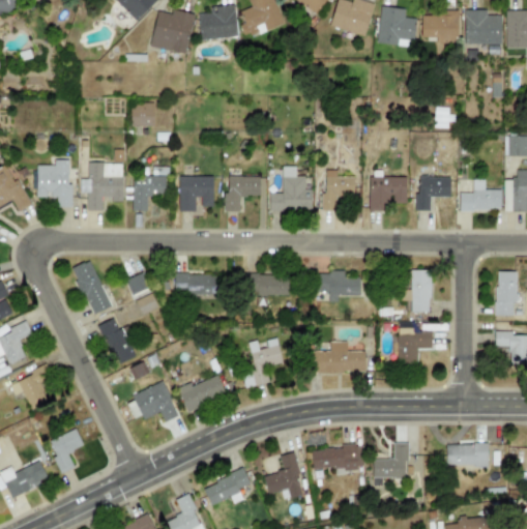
[(0,0),(0,12),(24,6),(22,0),(0,0)]
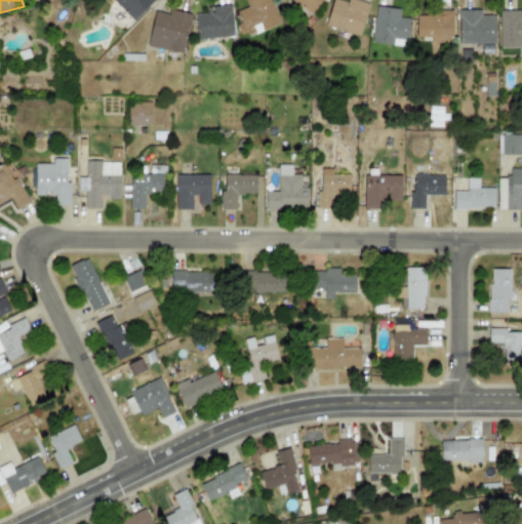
[(115,0),(136,21),(156,0),(115,0)]
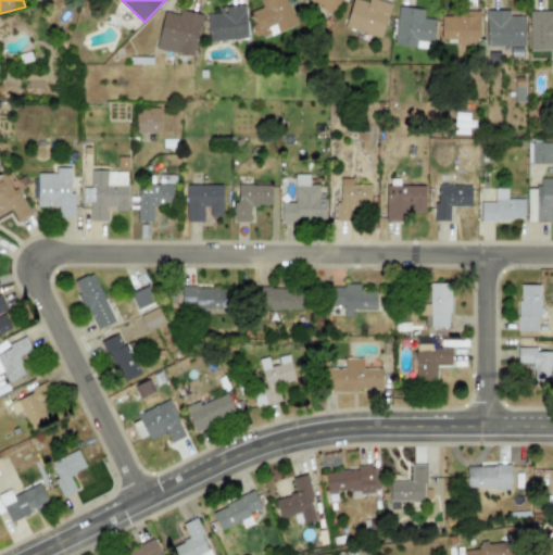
[(251,13),(261,39),(299,24),(288,0),(262,0),(265,8),(251,13)]
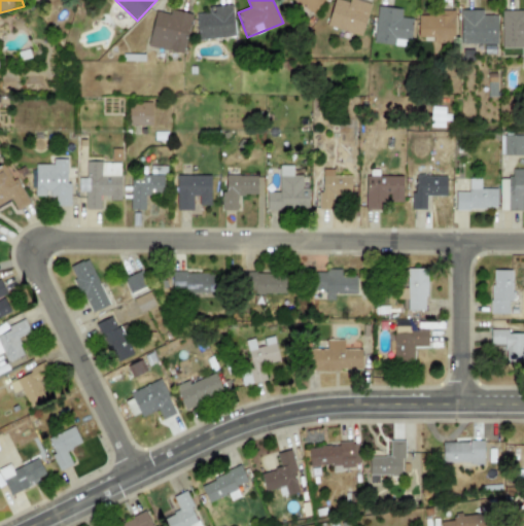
[(294,0),(316,14),(324,0),(294,0)]
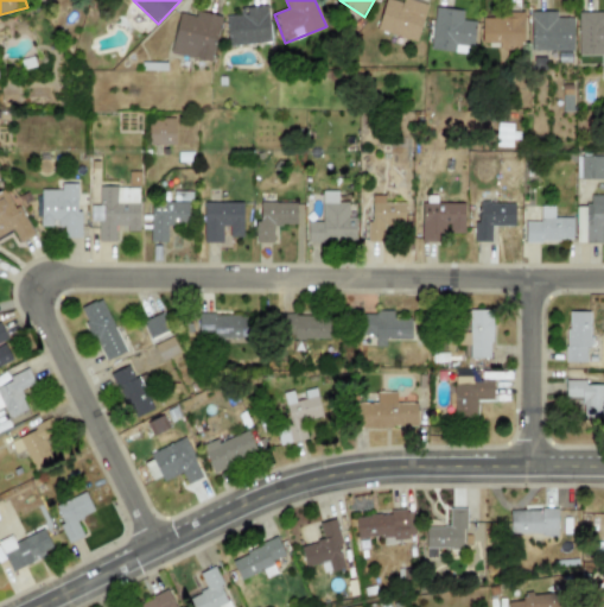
[(420,40),(430,4),(414,0),(406,0),(406,2),(398,0),(387,0),(380,31),(420,40)]
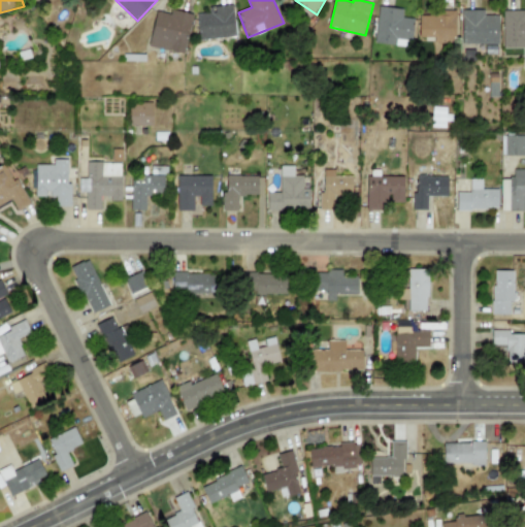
[(198,14),(201,40),(237,36),(234,4),(217,6),(217,12),(198,14)]
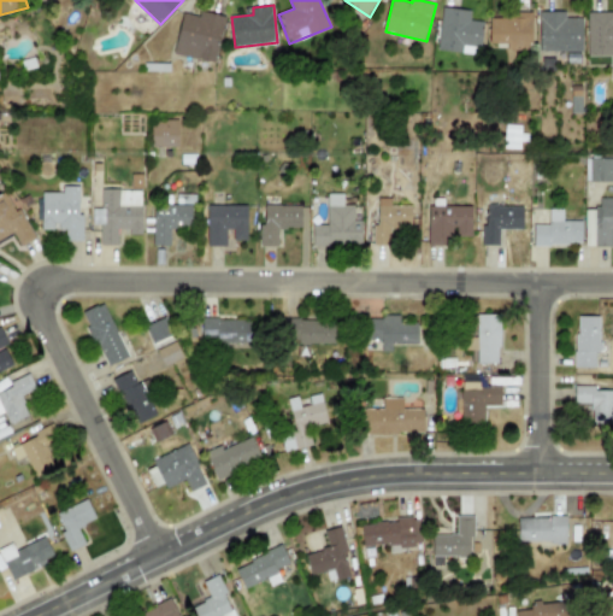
[(441,50),(464,52),(465,46),(483,47),(485,22),(472,21),(473,10),(444,7),(441,50)]
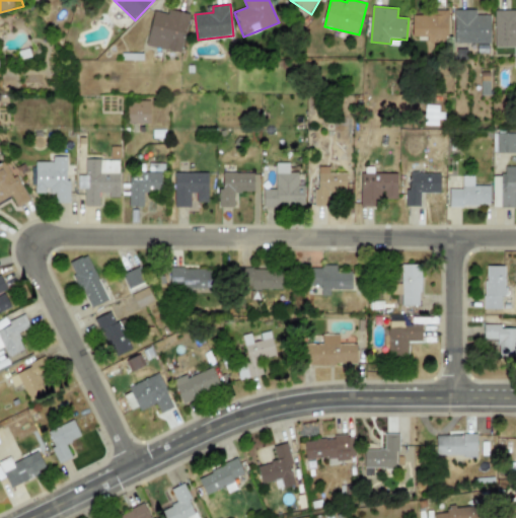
[(182,53),(191,13),(170,9),(169,13),(155,10),(148,46),(182,53)]
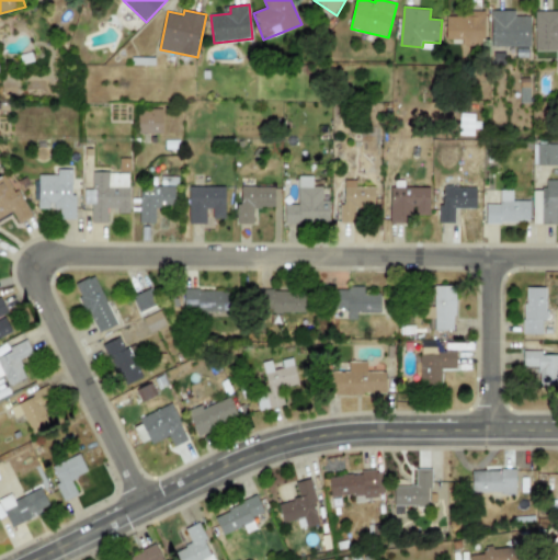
[(516,10),(492,11),(493,48),(533,47),(532,15),(516,16),(516,10)]
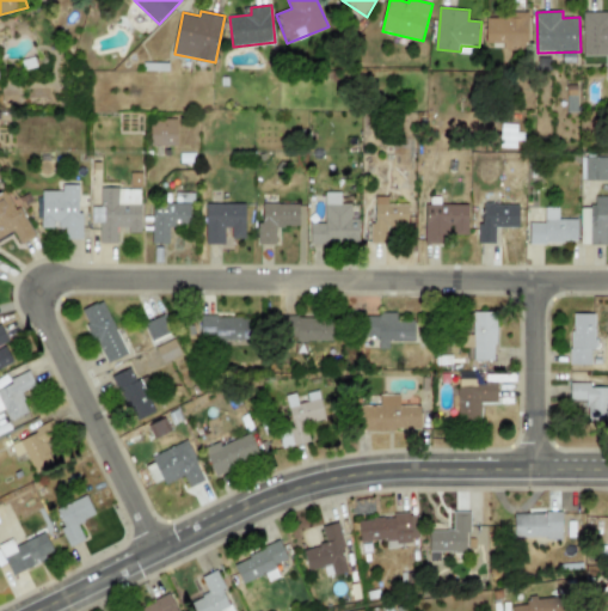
[(585,55),(607,55),(607,11),(585,12),(585,55)]
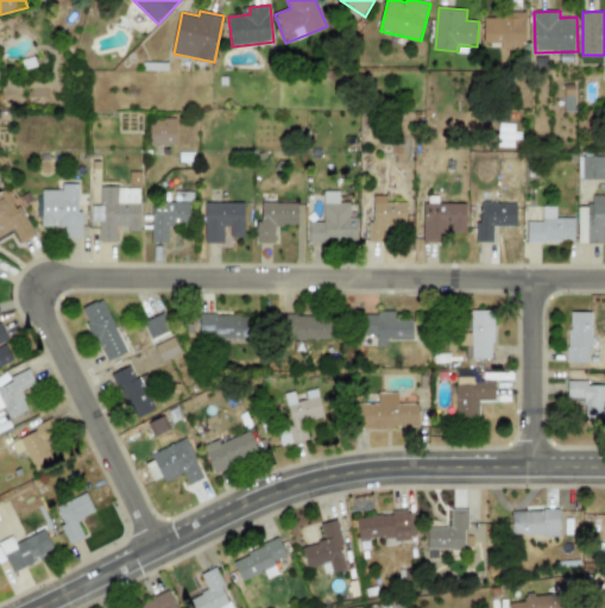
[(485,17),(486,48),(527,46),(527,16),(485,17)]
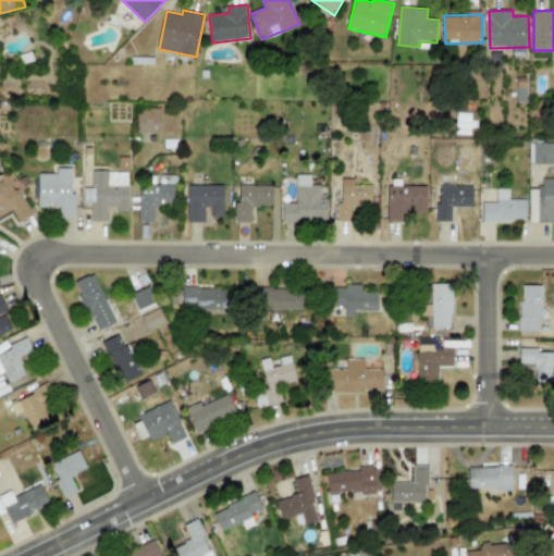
[(163,108),(139,108),(138,132),(163,133),(163,108)]
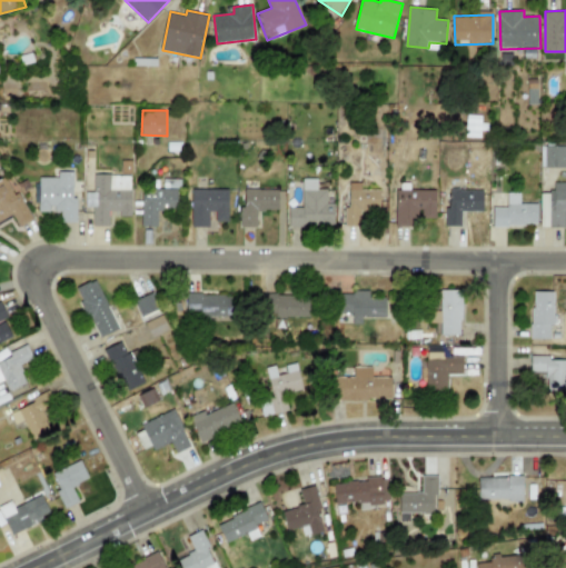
[(565,146),(548,146),(547,167),(565,167),(565,146)]
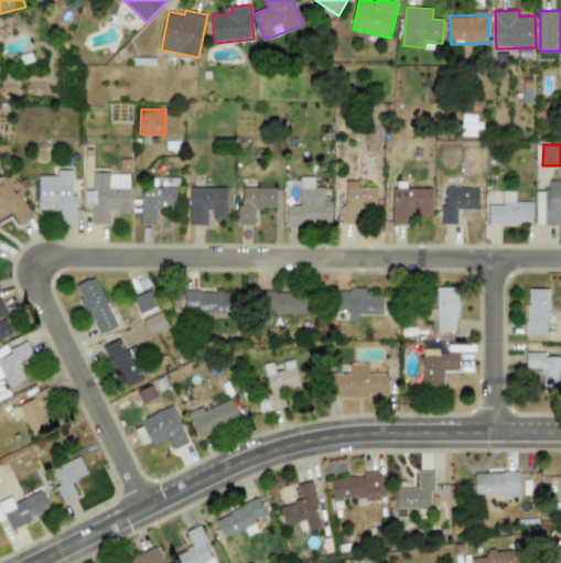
[(41,175),(40,209),(52,209),(52,208),(62,208),(62,220),(76,220),(77,171),(60,170),(60,176),(41,175)]
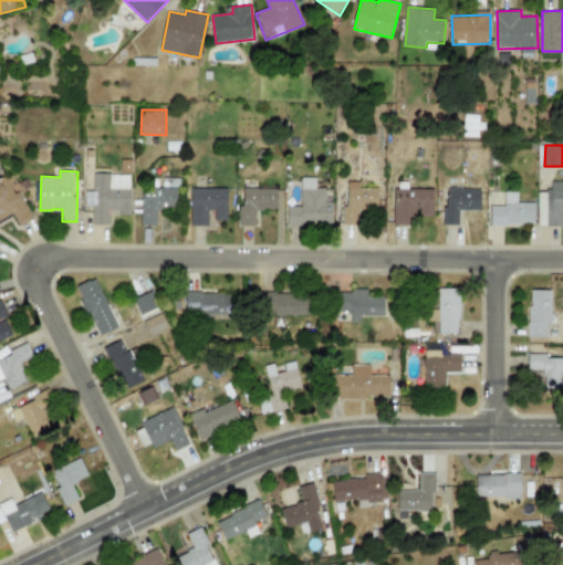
[(94,225),(111,225),(111,210),(121,210),(121,215),(132,215),(132,174),(94,174),(94,225)]
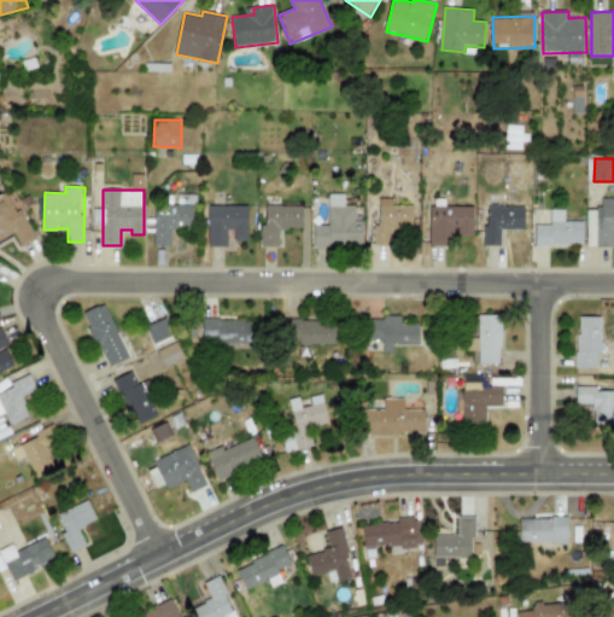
[(0,239),(16,233),(22,246),(35,240),(12,193),(0,199),(0,239)]
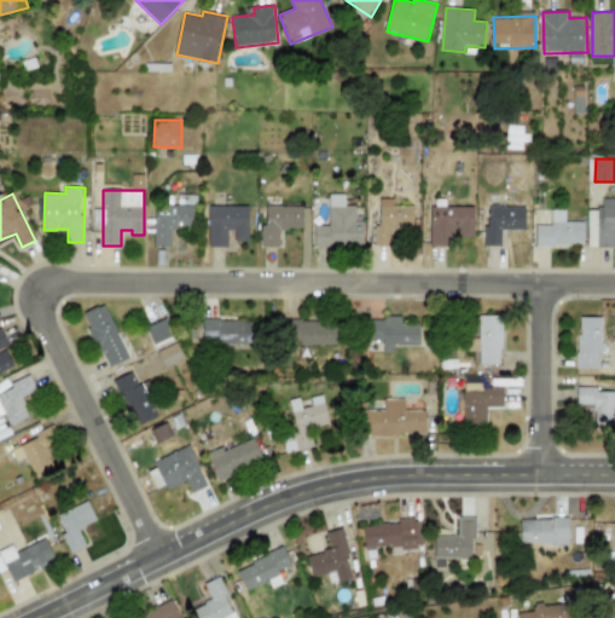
[(347,195),(331,194),(330,225),(317,225),(315,247),(365,248),(365,221),(358,221),(358,206),(347,206),(347,195)]
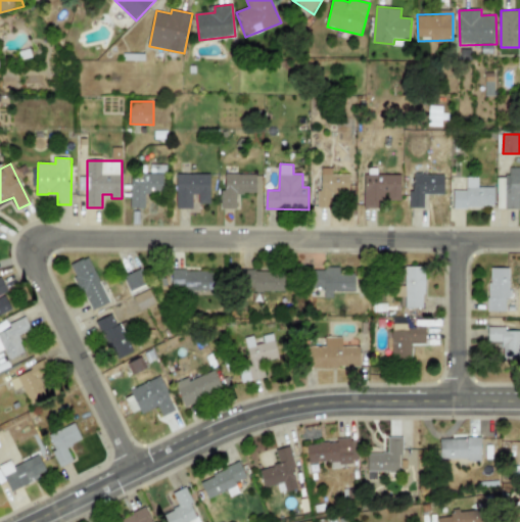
[(132,174),(131,207),(146,207),(146,193),(164,193),(166,164),(152,164),(152,175),(132,174)]
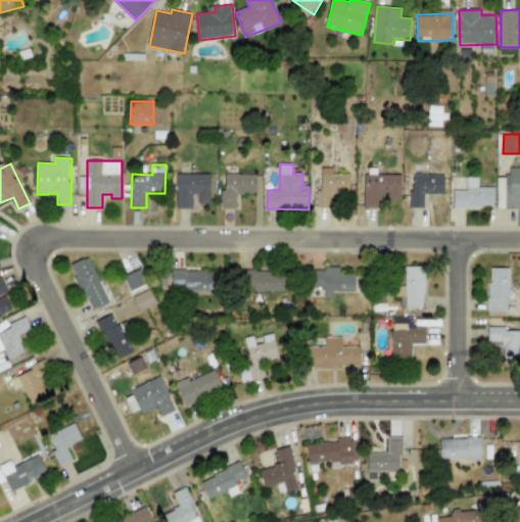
[(350,175),(333,174),(333,169),(321,168),(321,206),(333,206),(333,193),(350,194),(350,175)]
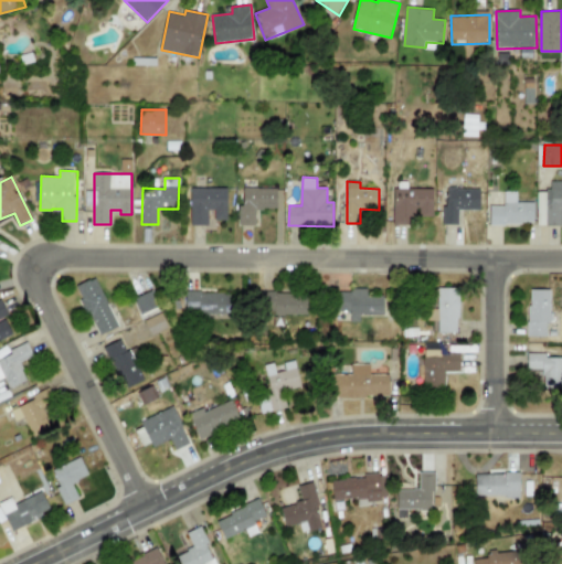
[(561,181),(549,181),(549,225),(561,225),(561,181)]
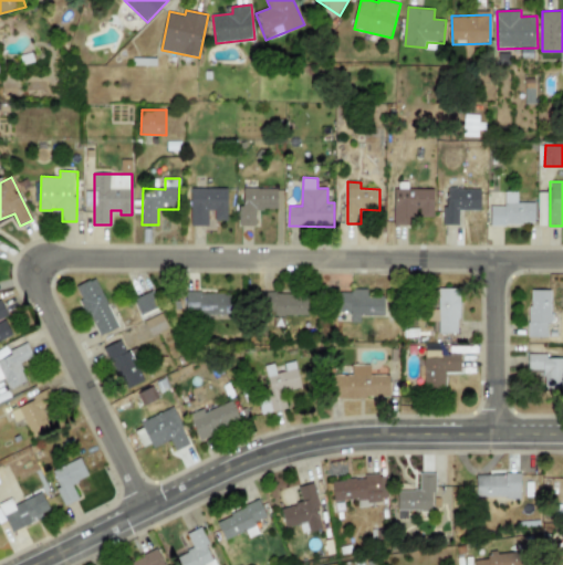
[(229,220),(229,188),(193,189),(193,226),(210,226),(209,211),(216,211),(217,220),(229,220)]
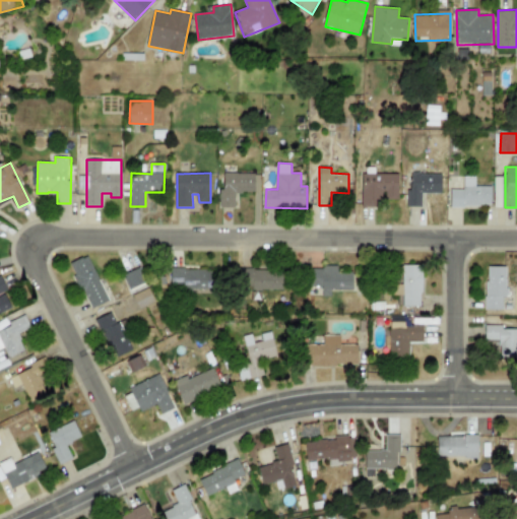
[(400,174),(364,173),(363,206),(377,207),(377,198),(385,198),(385,199),(399,199),(400,174)]
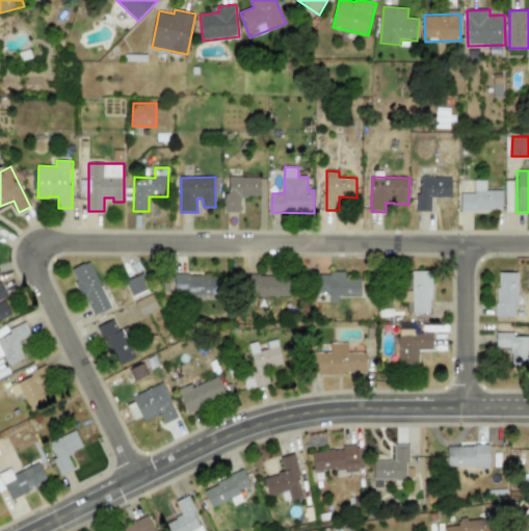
[(421,177),(456,177),(456,198),(430,198),(430,210),(421,210),(421,177)]
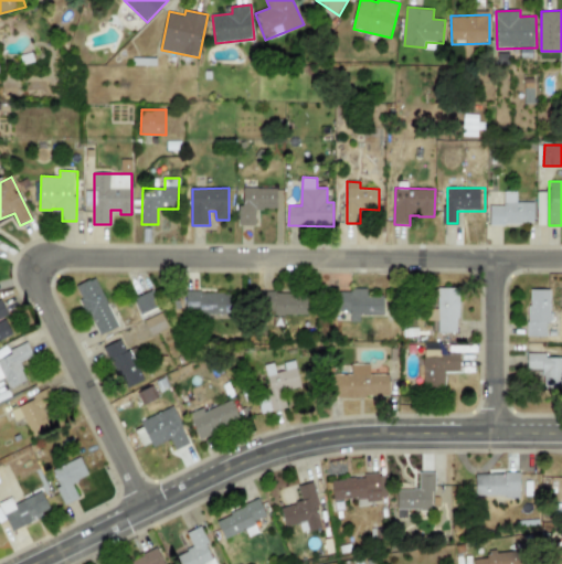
[(278,189),(241,189),(241,225),(256,225),(256,209),(278,209),(278,189)]
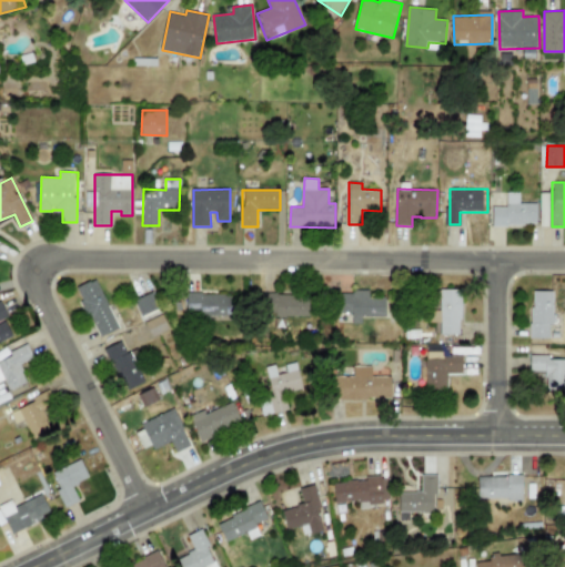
[(494,225),(538,225),(538,203),(521,203),(521,192),(508,192),(508,206),(494,206),(494,225)]
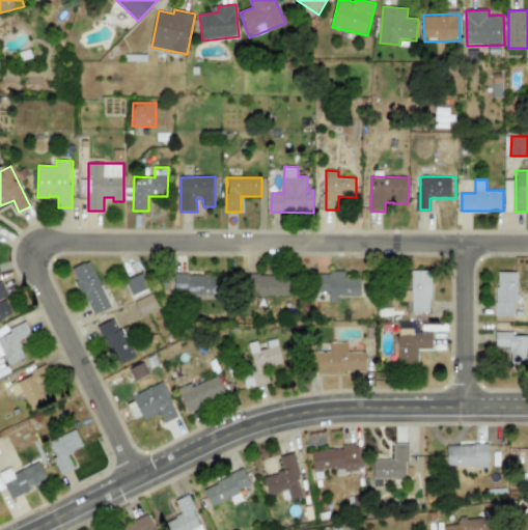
[(93,315),(112,307),(91,260),(73,268),(93,315)]
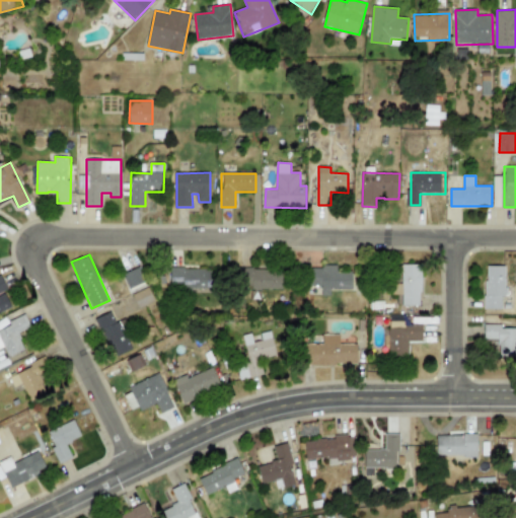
[(353,273),(338,272),(338,265),(324,265),(323,295),(332,296),(332,289),(353,289),(353,273)]
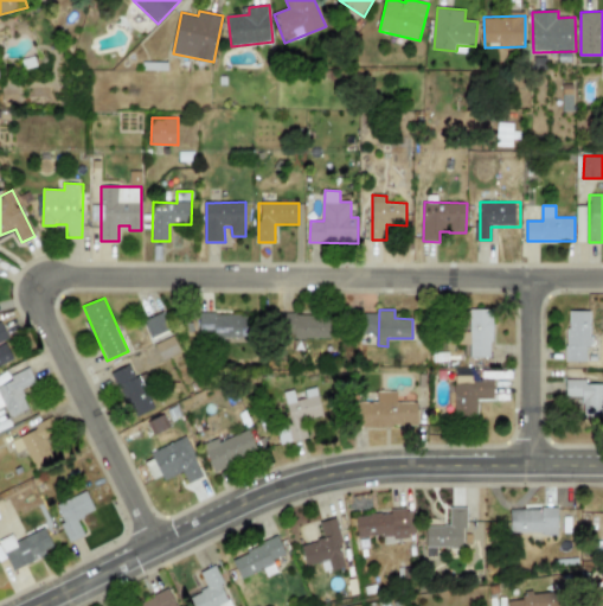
[(472,357),(493,357),(493,310),(472,310),(472,357)]
